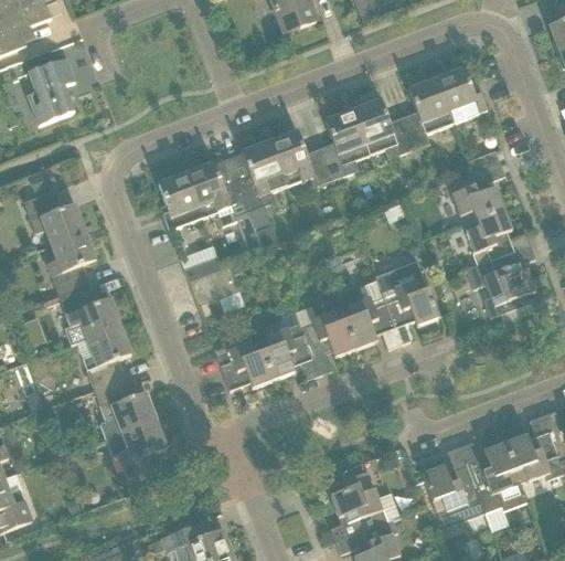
[(28,25),(51,18),(44,0),(0,0),(0,54),(25,44),(19,27),(27,23),(28,25)]
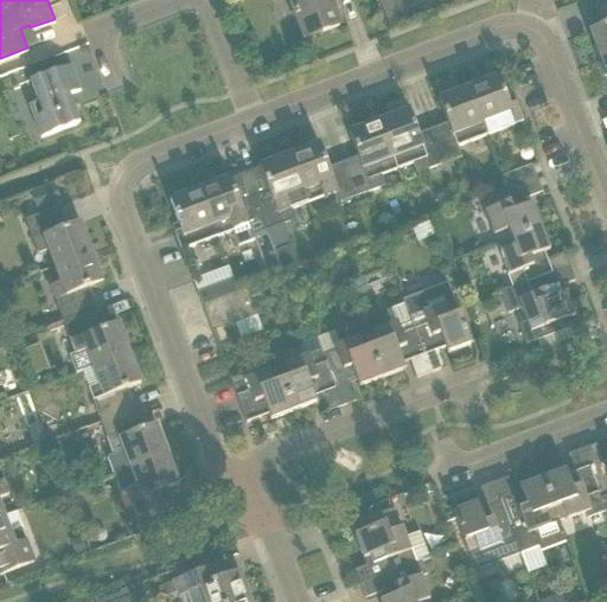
[(291,0),(305,34),(306,34),(304,31),(320,24),(321,29),(339,21),(331,0),(291,0)]
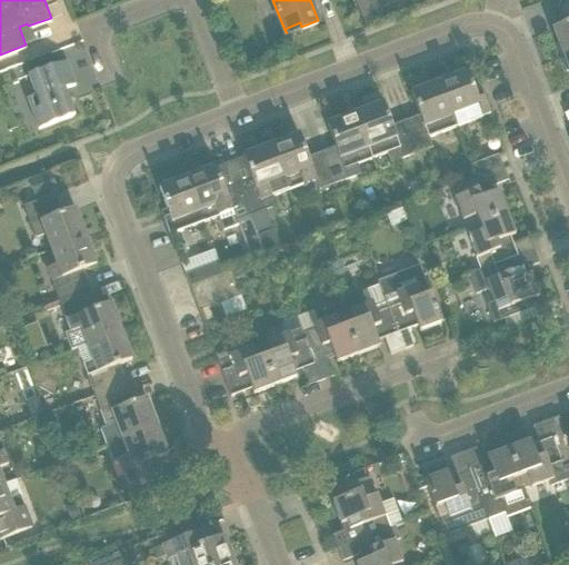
[(356,0),(362,12),(377,5),(373,0),(356,0)]
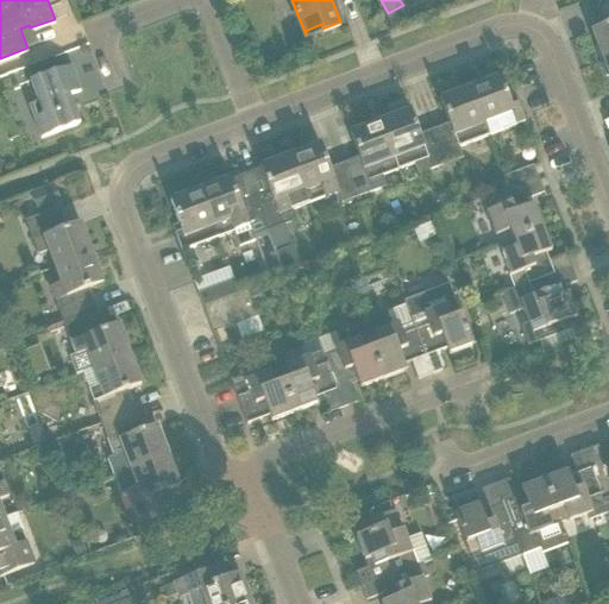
[(600,0),(597,1),(597,2),(601,1),(608,20),(591,27),(602,57),(608,54),(608,0),(600,0)]
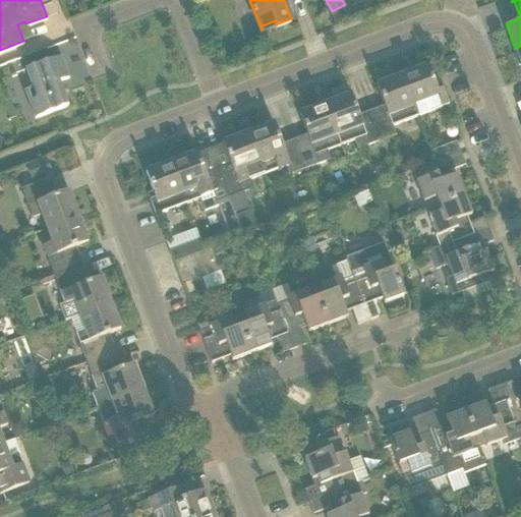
[(59,78),(68,74),(60,53),(25,66),(33,84),(24,88),(35,115),(68,103),(59,78)]
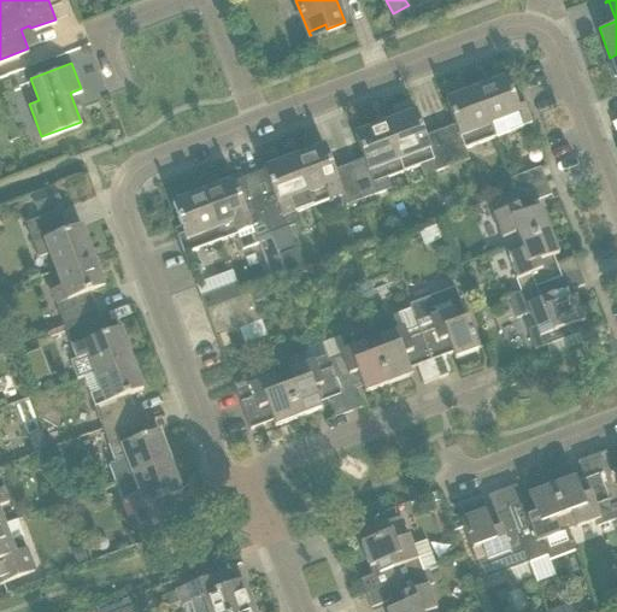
[(523,101),(517,104),(506,74),(474,86),(493,135),(530,121),(523,101)]
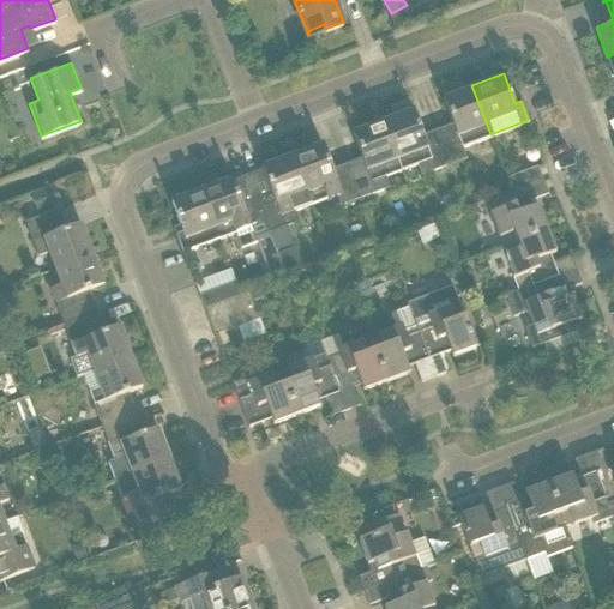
[(462,145),(491,134),(471,85),(443,96),(453,126),(438,132),(450,161),(465,155),(462,145)]
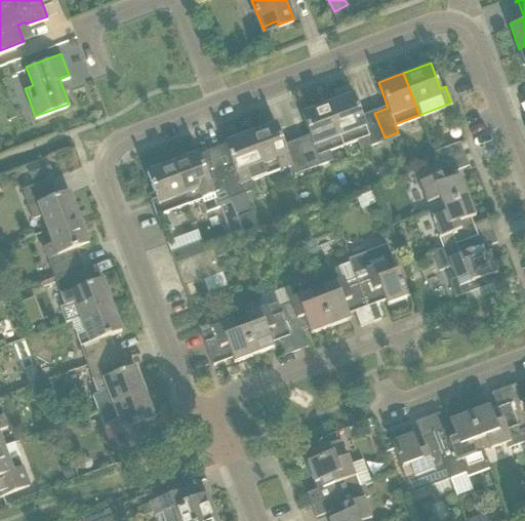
[(374,113),(362,117),(353,92),(326,103),(342,145),(357,139),(360,147),(385,137),(374,113)]
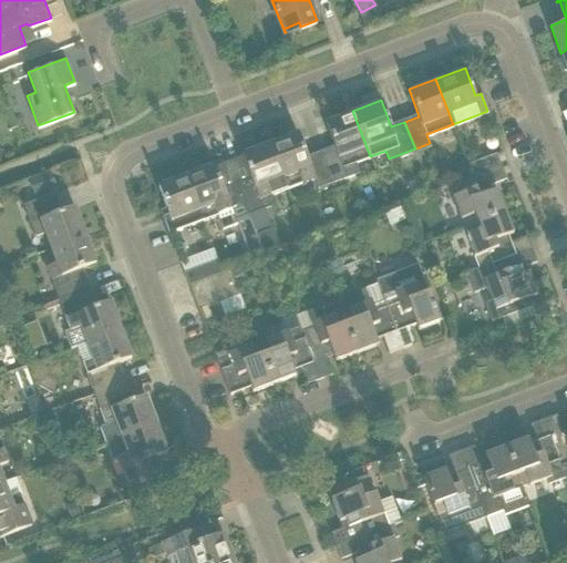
[(356,162),(370,156),(352,111),(326,121),(336,149),(321,153),(331,181),(359,171),(356,162)]
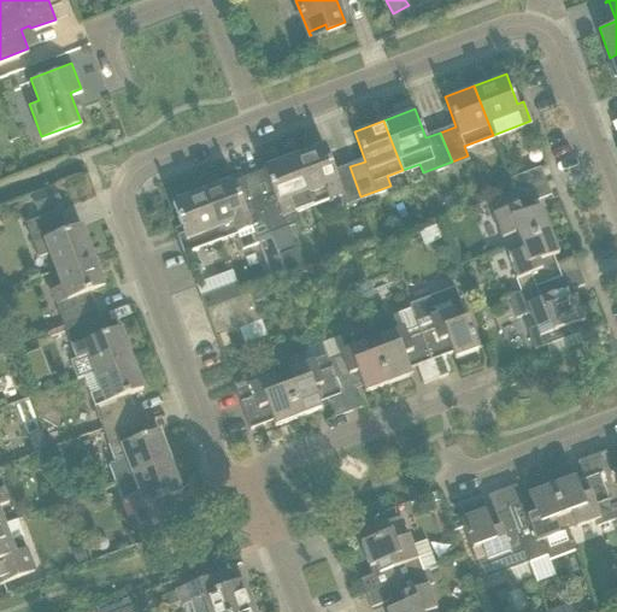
[(324,142),(293,154),(311,204),(341,192),(342,193),(345,201),(360,196),(350,166),(335,172),(324,142)]
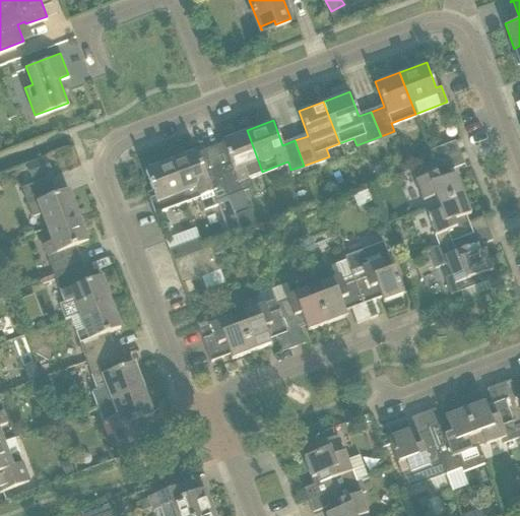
[(249,176),(262,172),(247,130),(221,139),(231,165),(217,170),(226,193),(252,184),(249,176)]
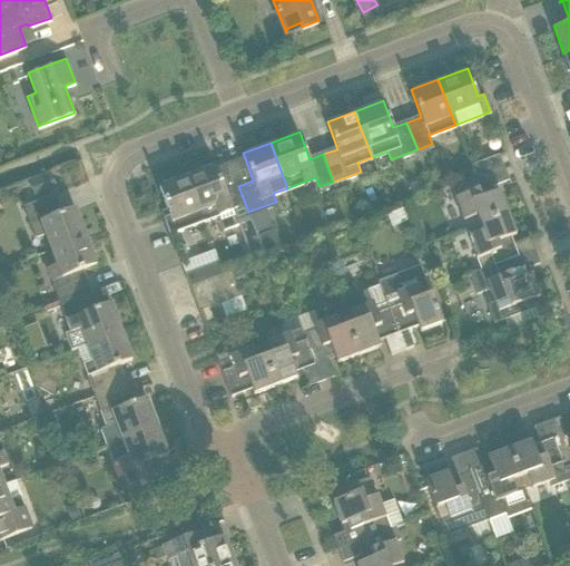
[(475,175),(503,164),(499,152),(471,162),(475,174),(475,175)]
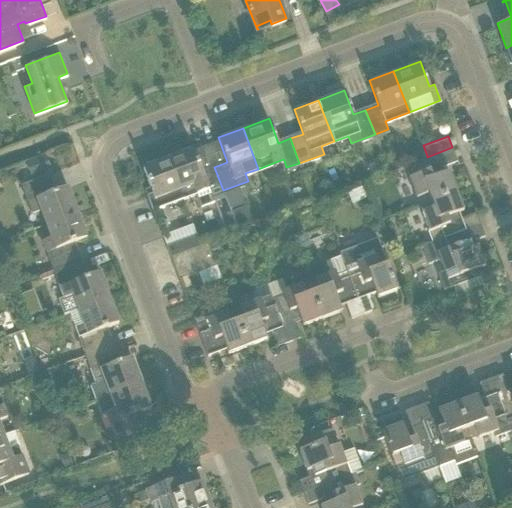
[(193,147),(167,156),(182,197),(195,192),(200,205),(214,200),(225,196),(223,190),(214,167),(203,171),(194,148),(193,147)]
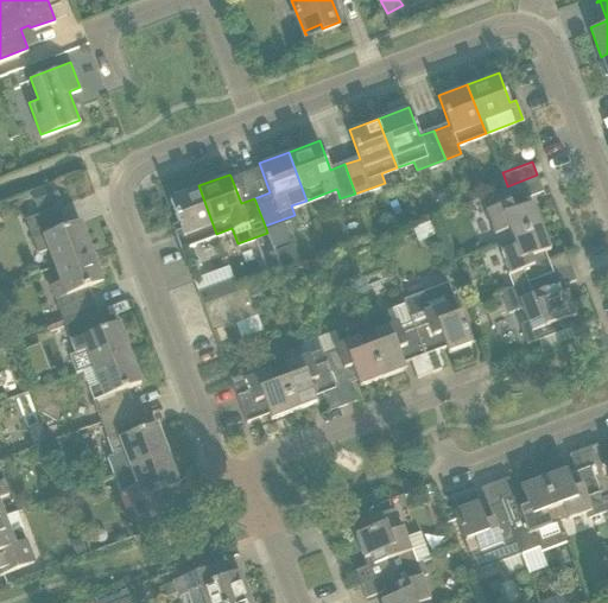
[(521,196),(543,189),(537,175),(507,186),(507,185),(485,194),(491,208),(485,210),(496,241),(542,223),(532,201),(524,204),(521,196)]
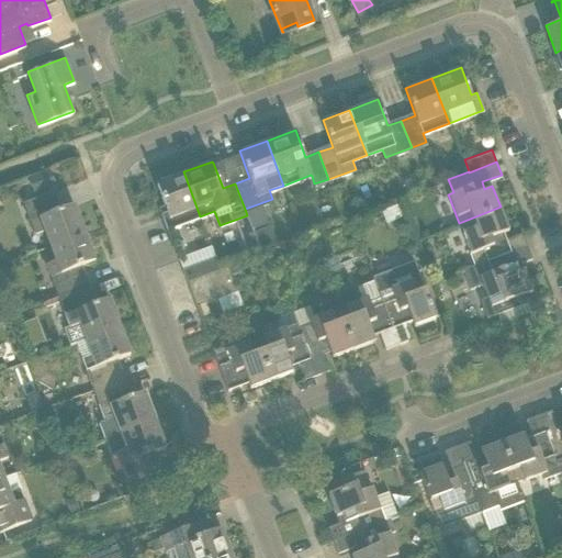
[(34,189),(52,182),(47,169),(30,176),(34,189)]
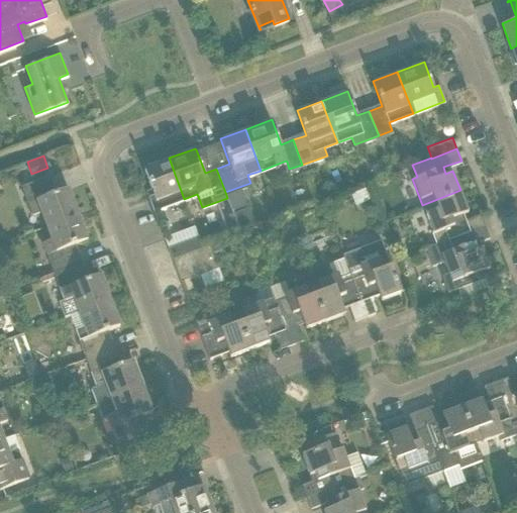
[(154,210),(184,199),(169,158),(144,168),(151,187),(146,189),(154,210)]
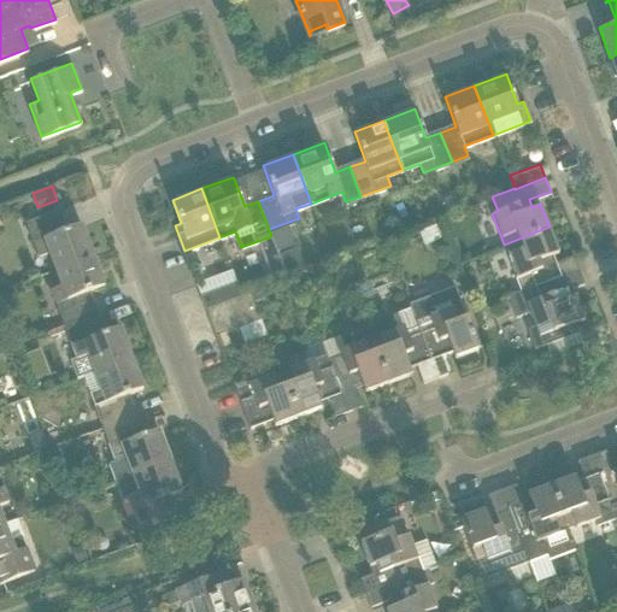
[(57,209),(59,207),(59,206),(25,219),(34,242),(37,253),(48,249),(56,266),(94,252),(88,236),(87,237),(81,222),(64,229),(57,209)]
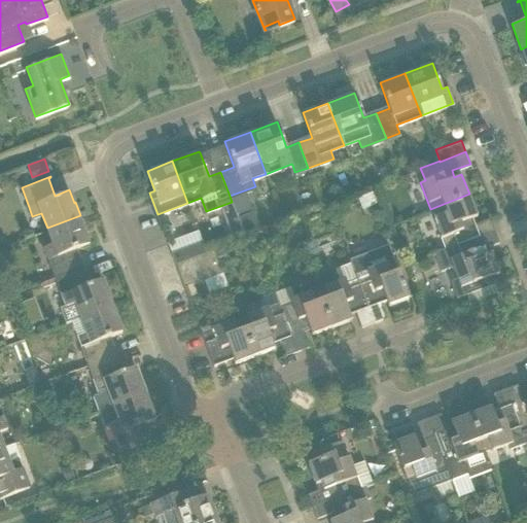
[(469,216),(477,213),(469,194),(430,209),(444,247),(433,250),(434,251),(494,229),(490,216),(471,223),(469,216)]
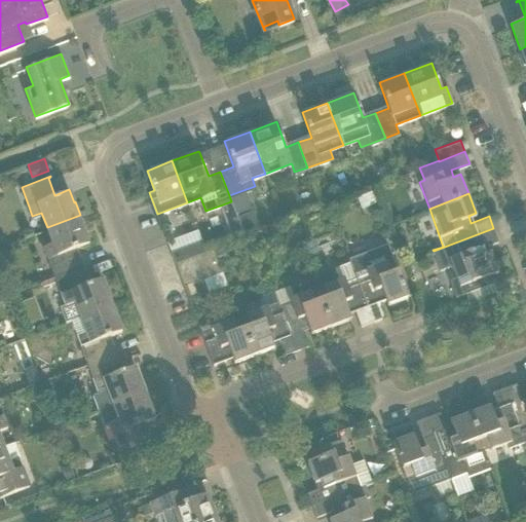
[(54,275),(81,265),(74,247),(88,241),(83,228),(85,227),(80,215),(47,227),(52,241),(43,245),(54,275)]
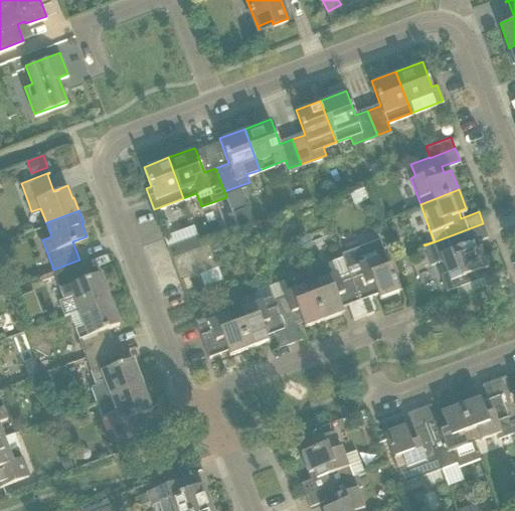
[(232,213),(221,217),(225,229),(236,224),(232,213)]
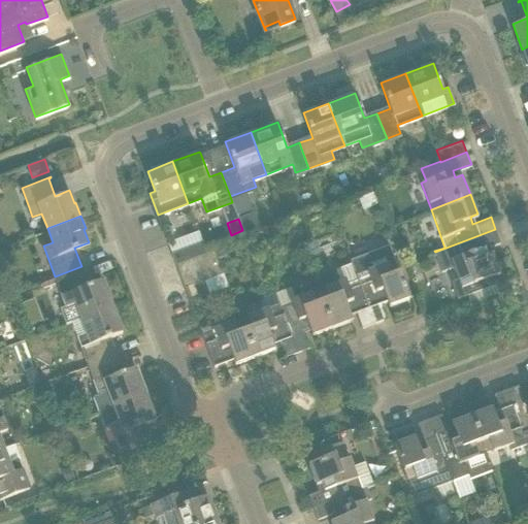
[(495,229),(435,252),(441,269),(453,265),(458,277),(451,280),(457,296),(467,293),(494,283),(498,281),(495,273),(499,271),(492,252),(485,254),(482,248),(499,240),(495,229)]
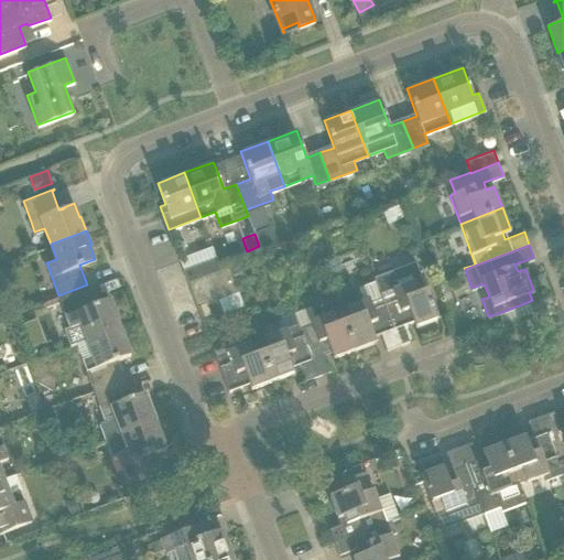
[(183,268),(187,281),(221,268),(216,255),(183,268)]
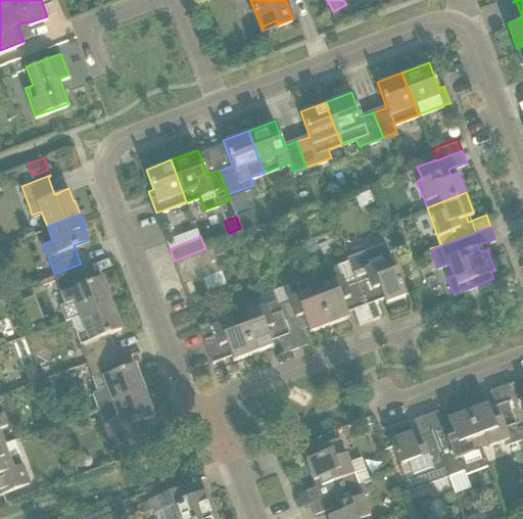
[(406,293),(398,274),(385,241),(346,255),(371,318),(382,314),(376,296),(382,293),(385,301),(406,293)]
